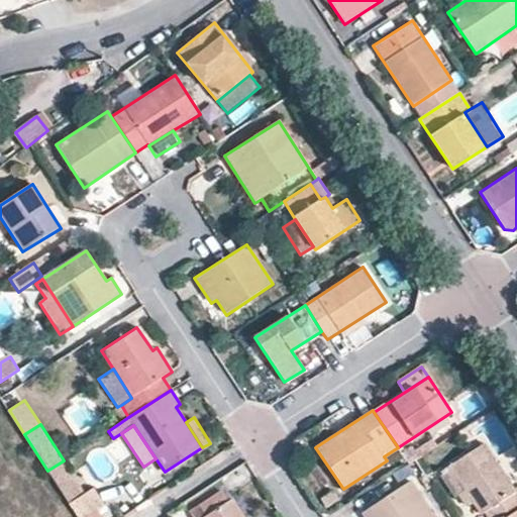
[(506,516),(516,510),(516,495),(484,443),(449,464),(482,515),(485,513),(488,516),(506,516)]
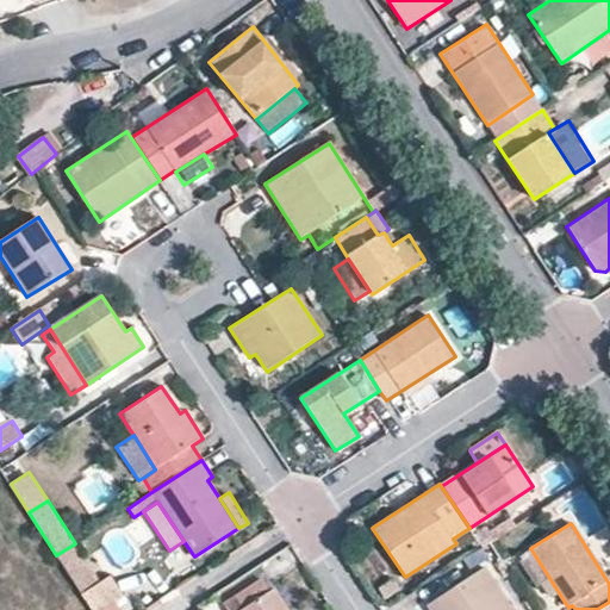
[(101,584),(75,543),(56,555),(82,595),(101,584)]
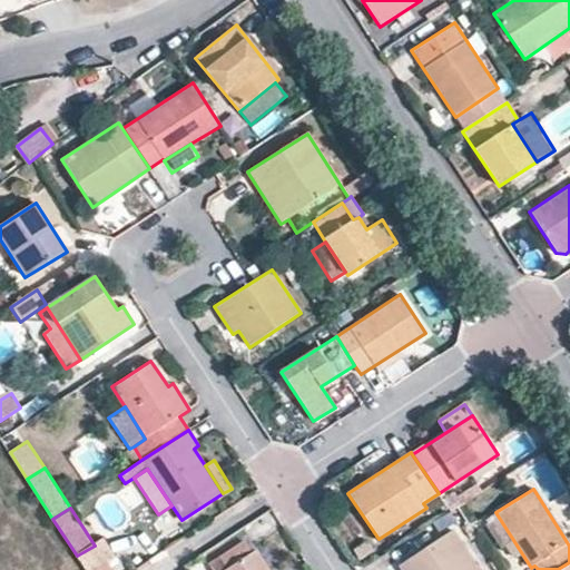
[(402,569),(478,569),(452,531),(399,566),(402,569)]
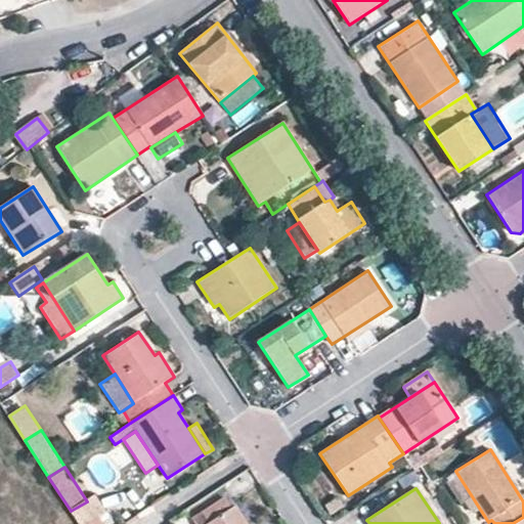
[(87,501),(71,511),(79,523),(86,523),(99,516),(106,511),(95,494),(87,501)]
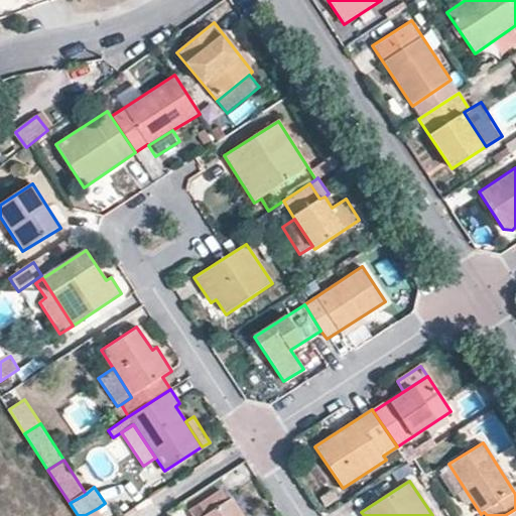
[(243,515),(232,498),(228,501),(221,491),(198,507),(203,515),(243,515)]
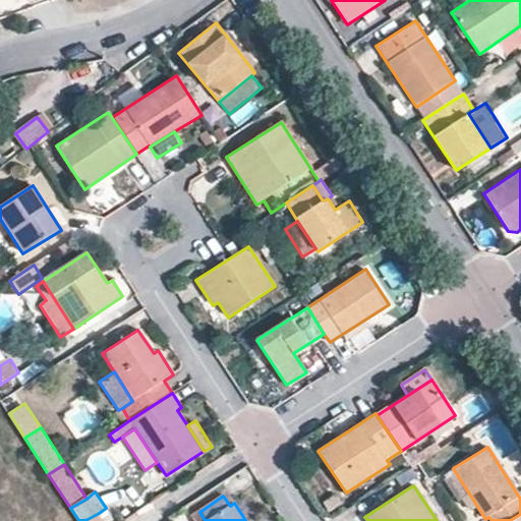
[(354,520),(348,510),(330,520),(354,520)]
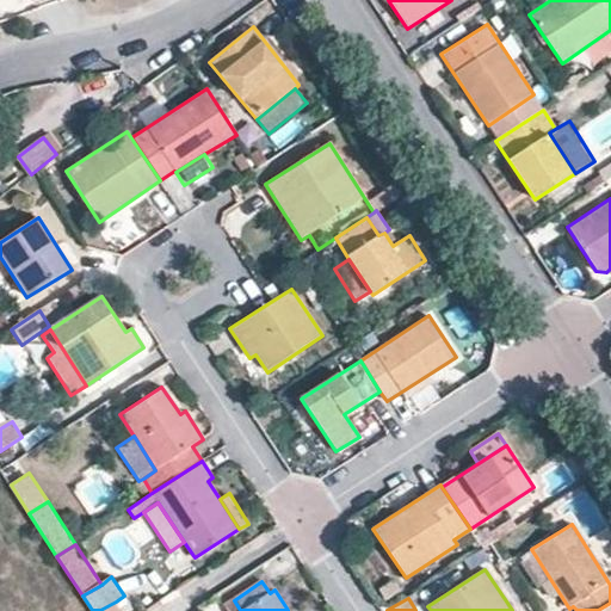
All buildings are outlined.
